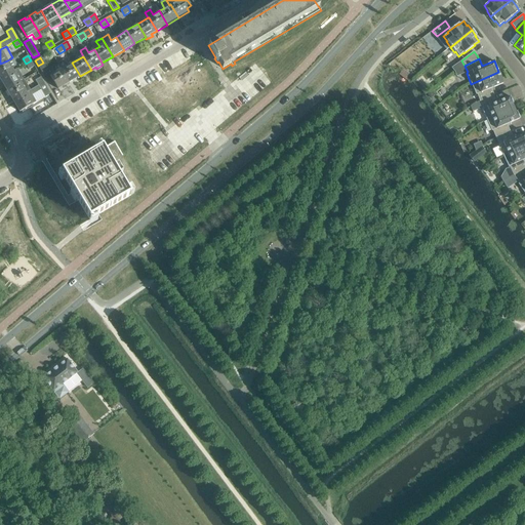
[(7,61),(0,64),(0,79),(13,71),(7,61)]
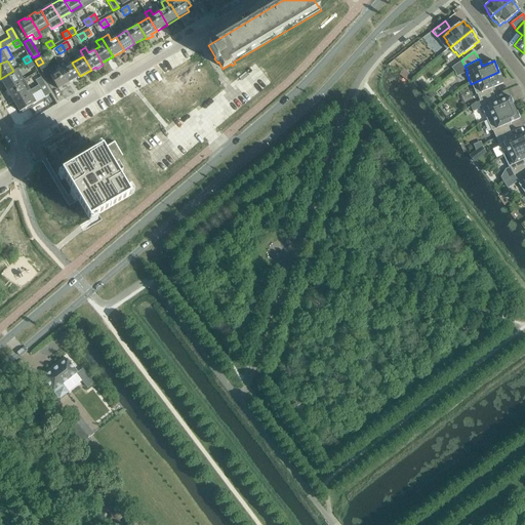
[(29,70),(34,67),(31,61),(26,64),(29,70)]
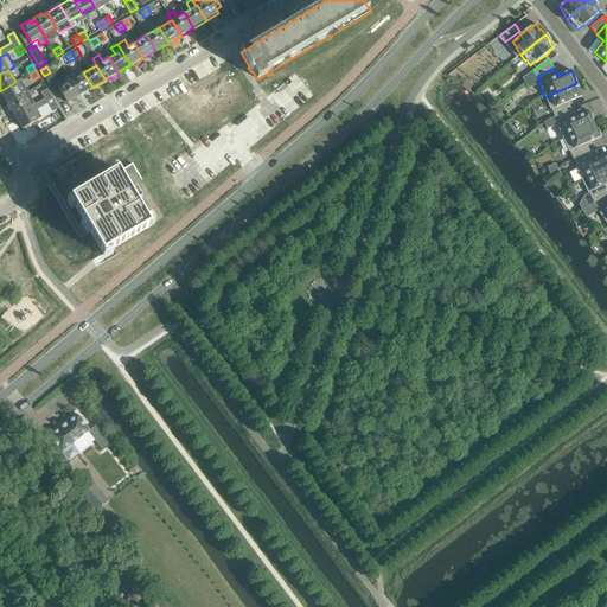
[(80,95),(93,88),(83,72),(77,76),(74,70),(66,74),(71,80),(80,95)]
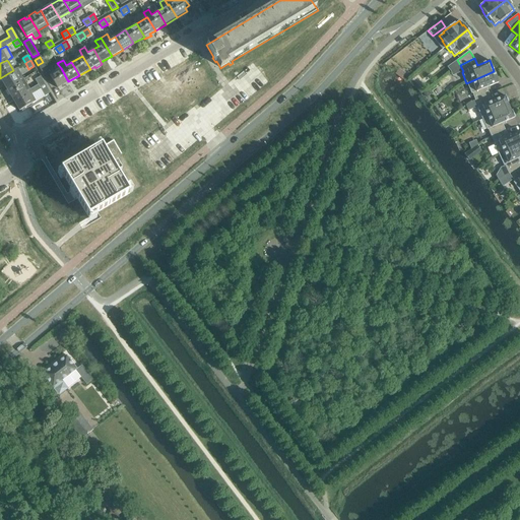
[(49,72),(43,62),(38,65),(44,75),(49,72)]
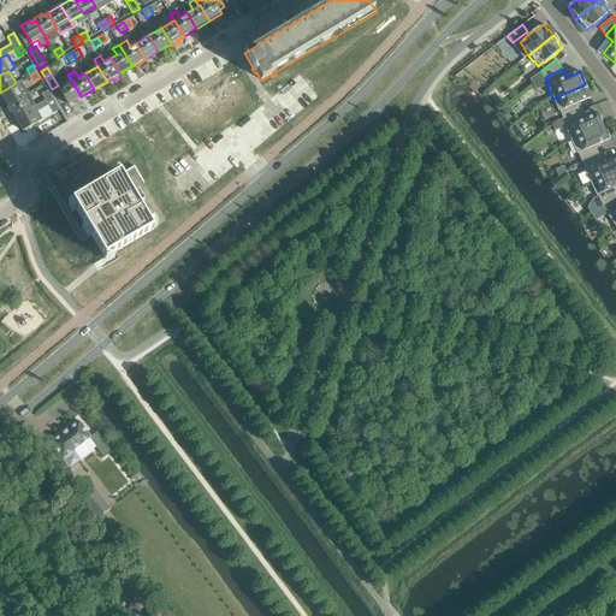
[(81,96),(72,81),(59,89),(69,105),(81,96)]
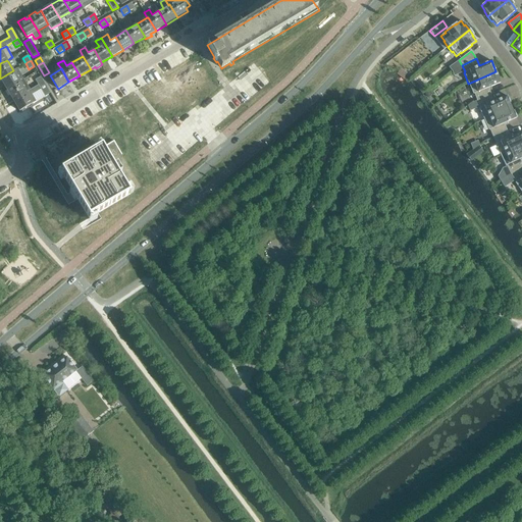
[(13,70),(0,79),(6,90),(19,82),(16,75),(18,74),(15,69),(13,70)]
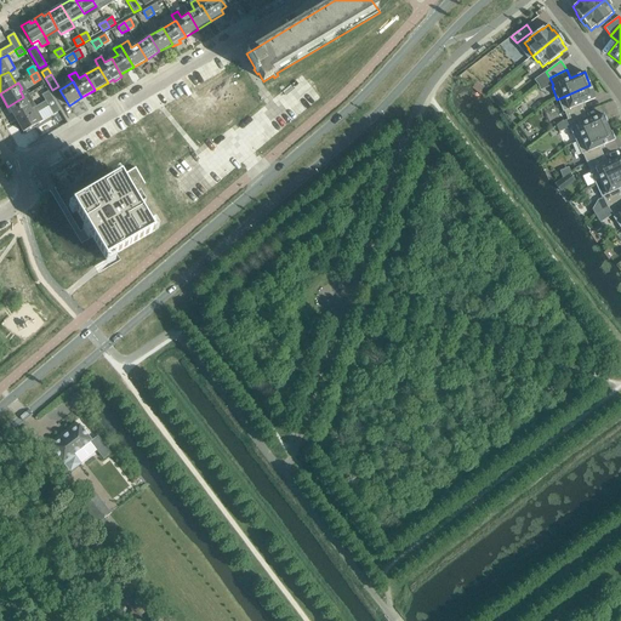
[(590,85),(557,100),(563,112),(564,112),(568,120),(584,113),(581,104),(596,98),(590,85)]
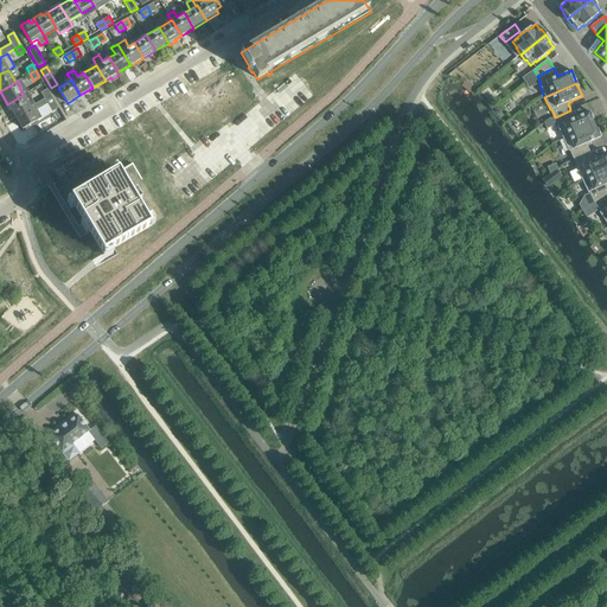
[(44,100),(51,96),(48,89),(40,93),(44,100)]
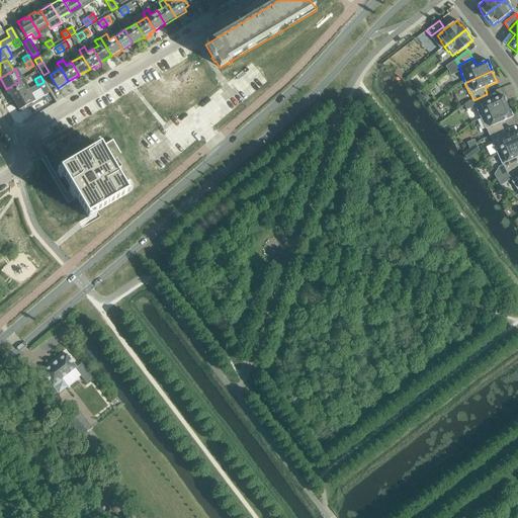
[(19,81),(6,89),(13,100),(29,90),(23,79),(19,81)]
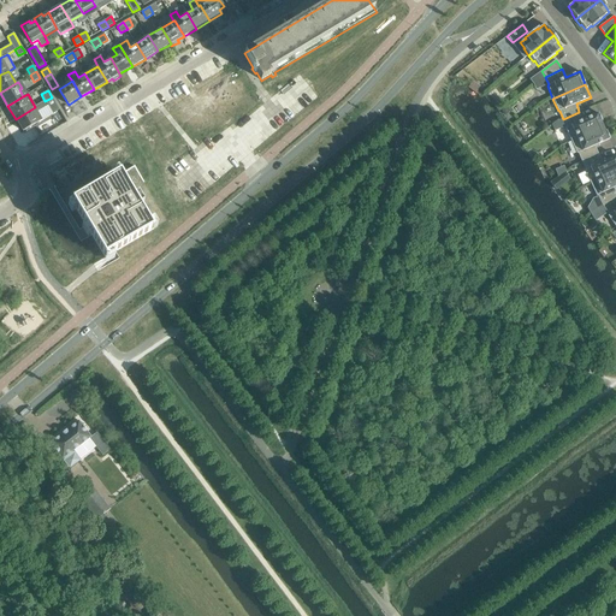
[(288,105),(296,117),(307,108),(298,96),(288,105)]
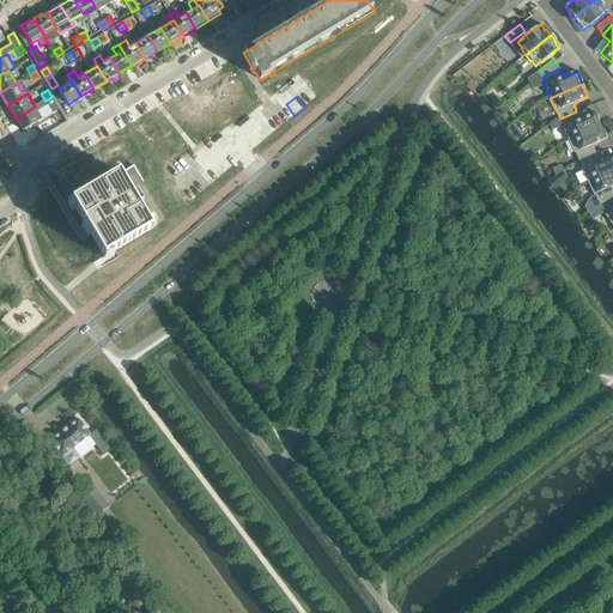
[(44,101),(35,107),(16,119),(23,131),(25,129),(26,132),(35,127),(34,125),(42,120),(37,111),(48,105),(53,114),(59,109),(52,97),(44,101)]
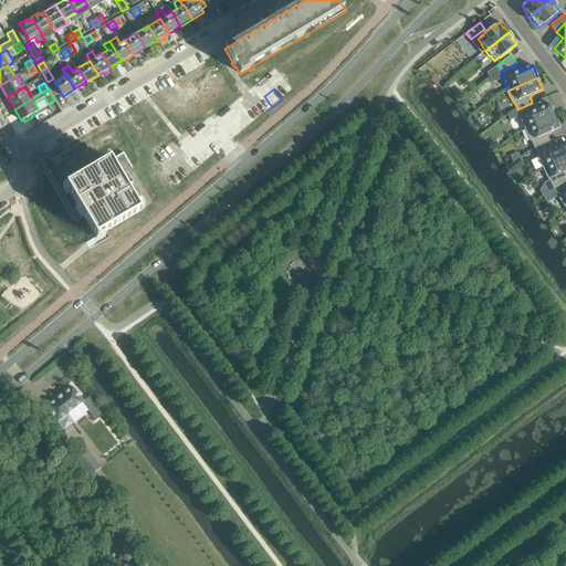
[(532,103),(517,109),(521,117),(520,117),(524,129),(554,116),(552,112),(553,112),(549,104),(535,111),(532,103)]
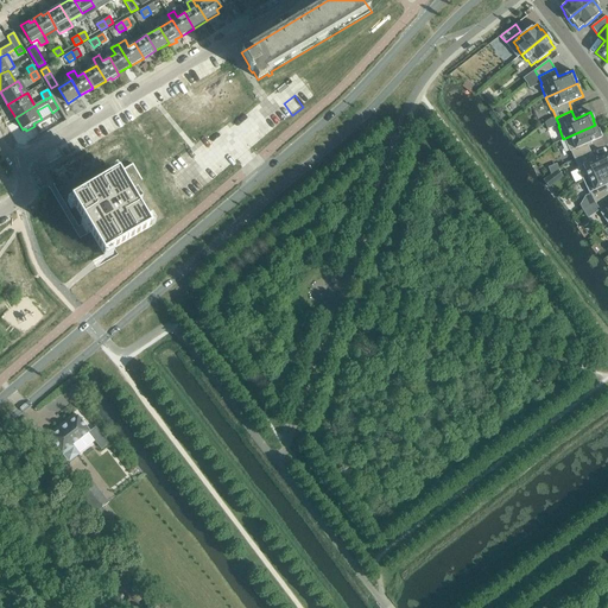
[(597,130),(595,125),(563,139),(569,152),(570,151),(574,159),(590,152),(587,144),(602,138),(599,130),(597,130)]
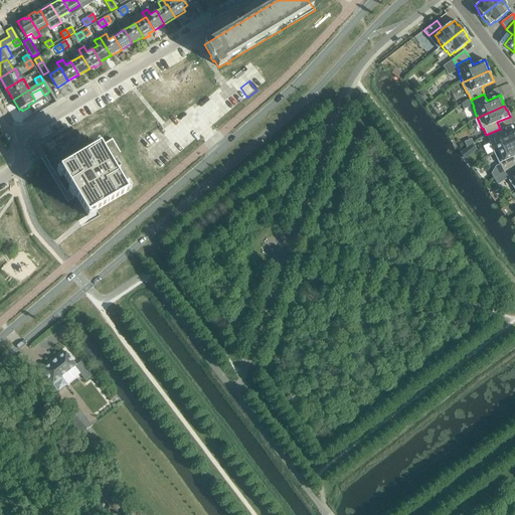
[(500,129),(486,135),(489,142),(488,142),(493,153),(514,142),(514,130),(514,131),(514,130),(503,135),(500,129)]
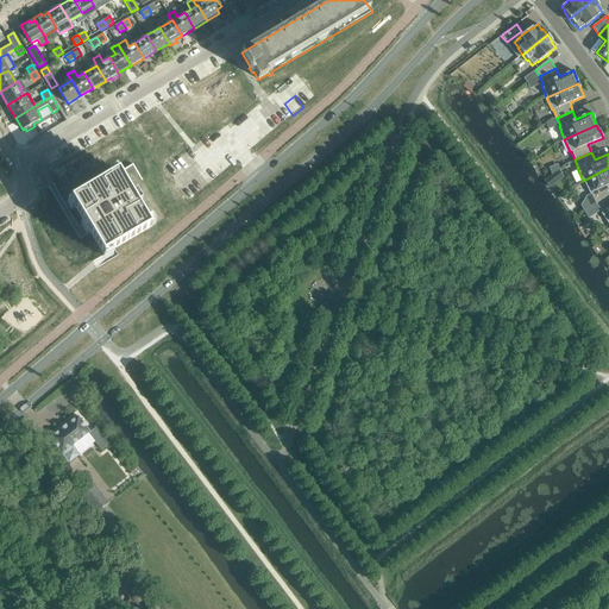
[(573,161),(567,163),(571,171),(577,169),(573,161)]
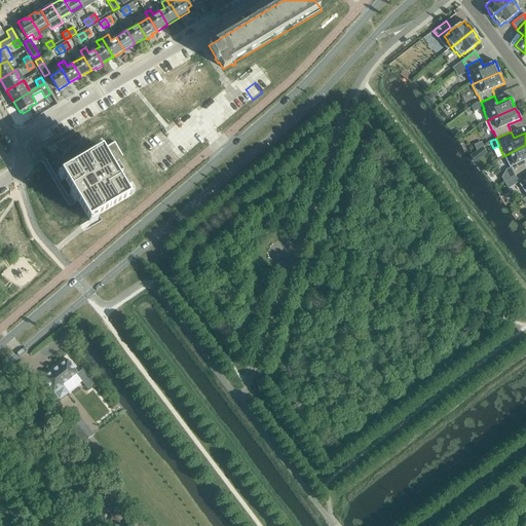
[(103,149),(62,174),(73,193),(76,197),(78,200),(89,220),(89,221),(99,215),(130,196),(143,189),(122,155),(116,144),(115,143),(115,142),(103,149)]
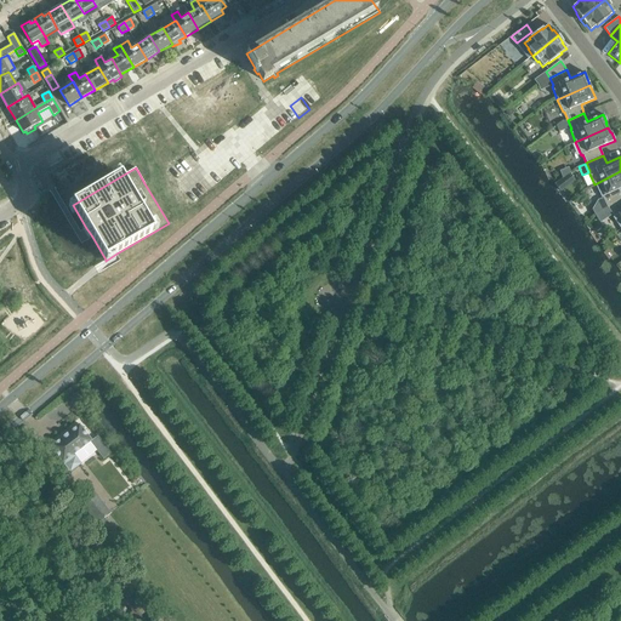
[(559,189),(576,182),(570,167),(560,171),(564,180),(557,182),(559,189)]
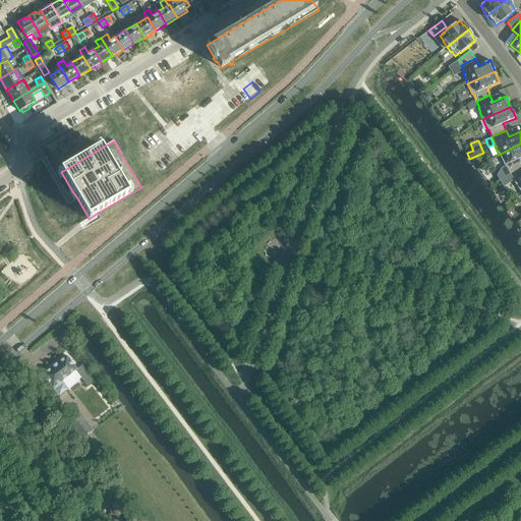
[(520,143),(499,155),(504,166),(505,166),(509,174),(520,167),(520,162),(519,159),(520,158),(520,143)]
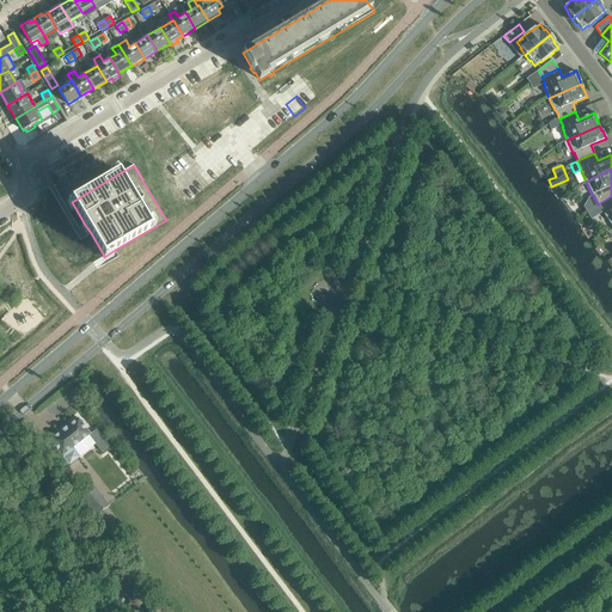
[(611,196),(598,204),(605,214),(604,214),(611,226),(611,225),(611,196)]
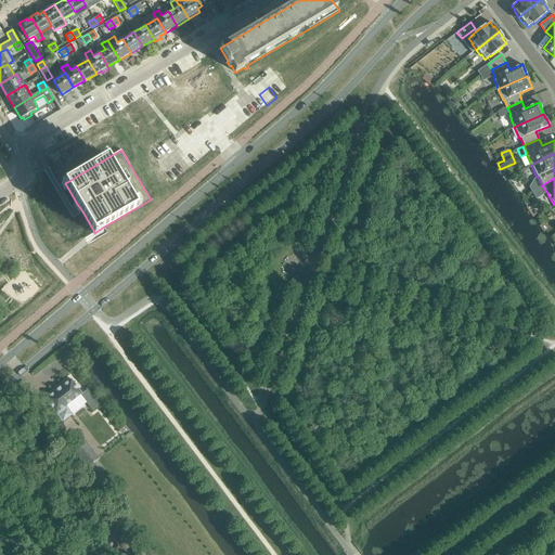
[(59,414),(59,417),(62,421),(64,421),(71,415),(71,413),(68,410),(65,410),(64,408),(82,394),(71,379),(60,387),(60,388),(56,391),(55,390),(44,399),(49,404),(48,405),(51,410),(52,409),(55,414),(57,413),(59,414)]
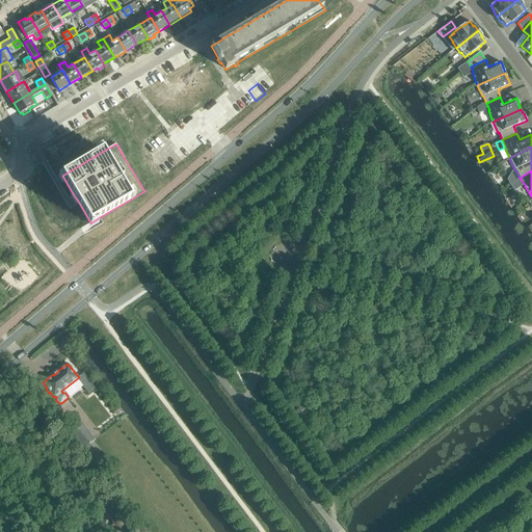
[(95,440),(86,429),(80,434),(75,437),(83,449),(95,440)]
